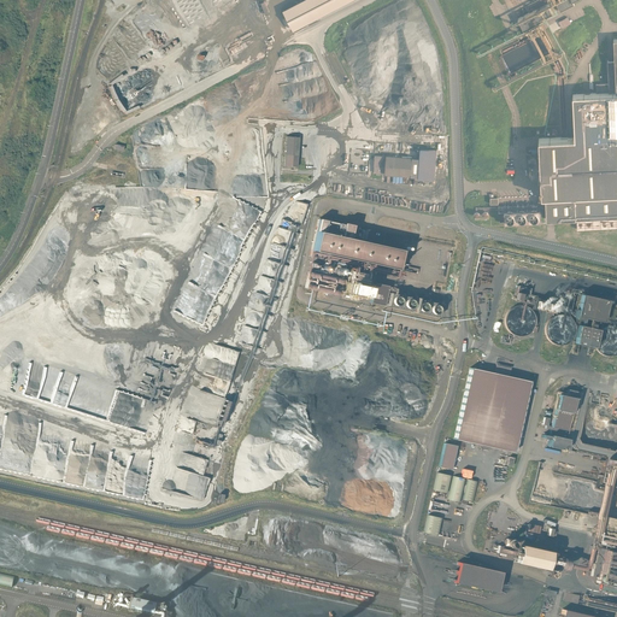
[(304,0),(283,11),(293,29),(348,0),(304,0)]
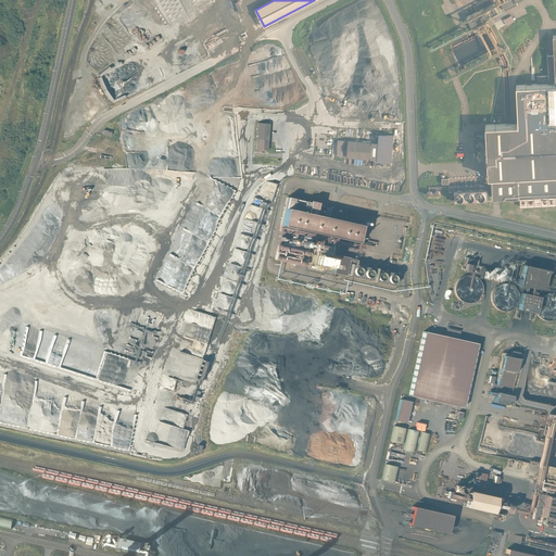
[(503,0),(500,2),(504,10),(517,3),(516,2),(519,0),(503,0)]
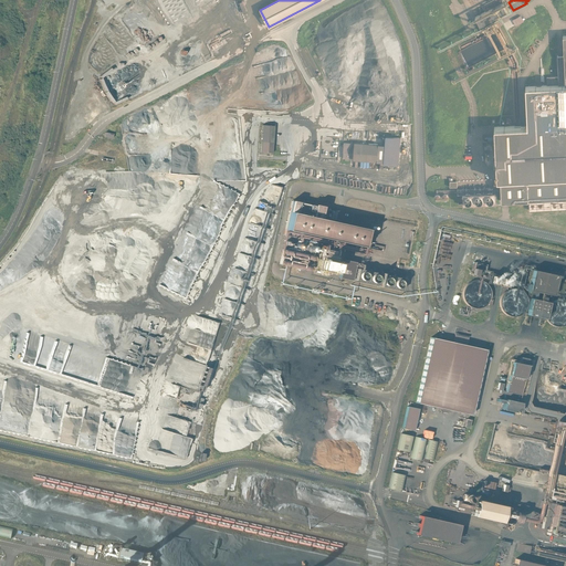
[(494,7),(474,17),(481,29),(499,19),(498,17),(506,12),(502,3),(495,7),(494,7)]
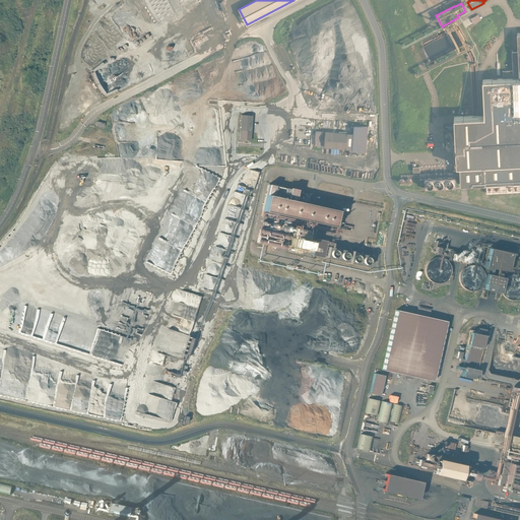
[(468,18),(463,21),(466,27),(471,24),(468,18)]
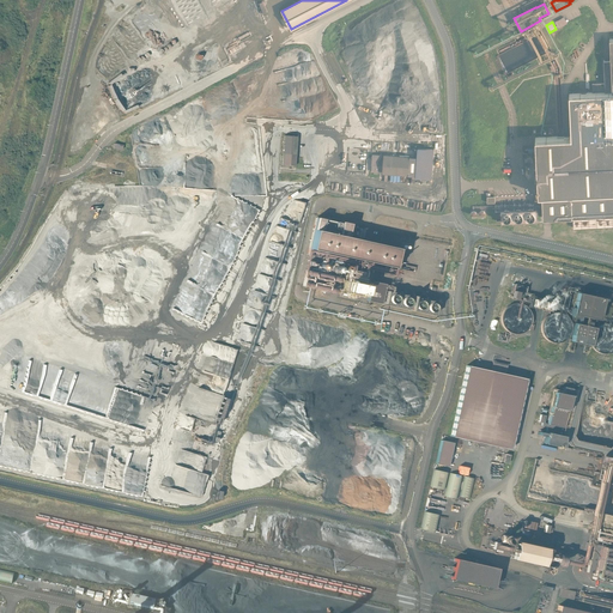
[(540,137),(535,137),(535,146),(535,152),(536,176),(536,178),(538,188),(538,193),(541,193),(541,200),(542,218),(550,217),(553,217),(554,217),(568,217),(569,217),(571,217),(575,216),(576,216),(581,216),(595,216),(612,213),(612,37),(610,38),(610,49),(610,60),(604,60),(602,60),(604,83),(592,83),(592,84),(592,85),(592,89),(592,92),(587,92),(580,92),(577,92),(569,93),(569,97),(569,99),(570,115),(571,135),(569,135),(564,135),(563,135),(558,135),(552,135),(548,137),(541,137),(540,137)]
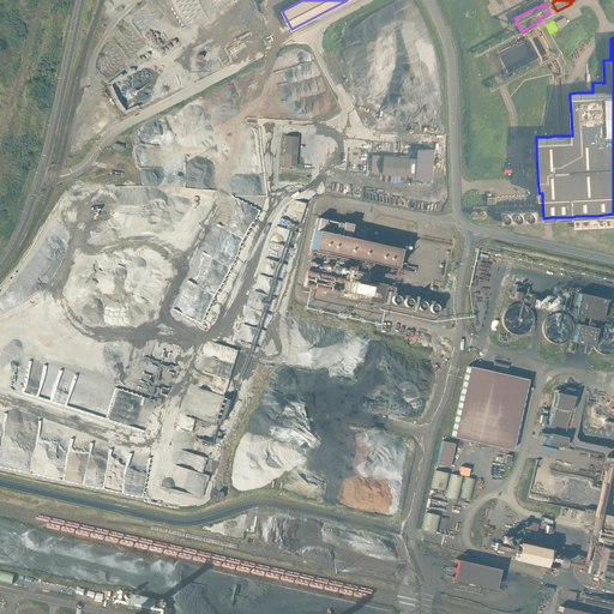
[(298,137),(284,136),(282,166),(295,166),(298,137)]
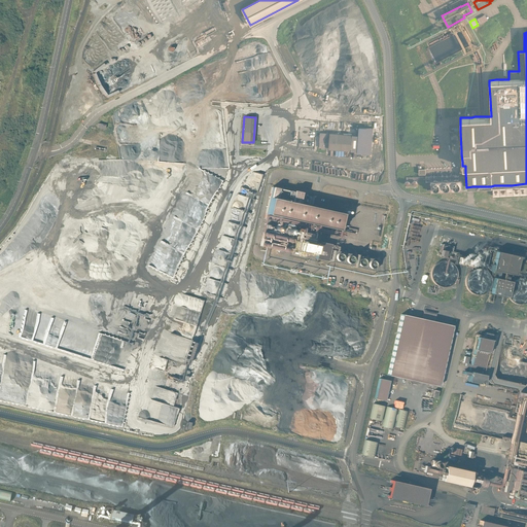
[(329,133),(319,132),(319,141),(319,147),(357,150),(357,152),(371,153),(373,127),(359,126),(358,135),(329,133)]
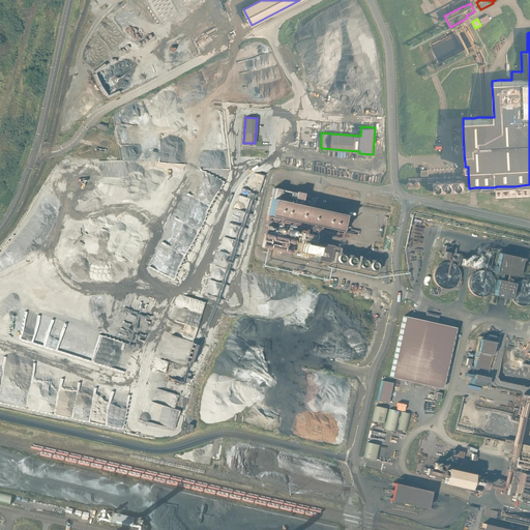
[(462,178),(428,180),(429,190),(440,190),(444,190),(464,189),(464,178),(462,178)]
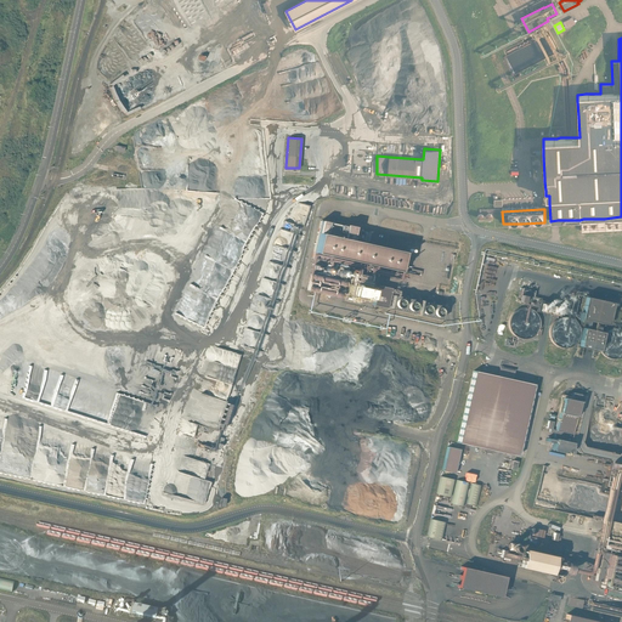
[(320,221),(311,258),(314,259),(368,271),(394,277),(396,277),(396,276),(397,269),(400,261),(402,252),(385,248),(367,244),(366,243),(356,242),(358,230),(338,225),(334,224),(333,224),(329,222),(328,222),(324,222),(320,221)]
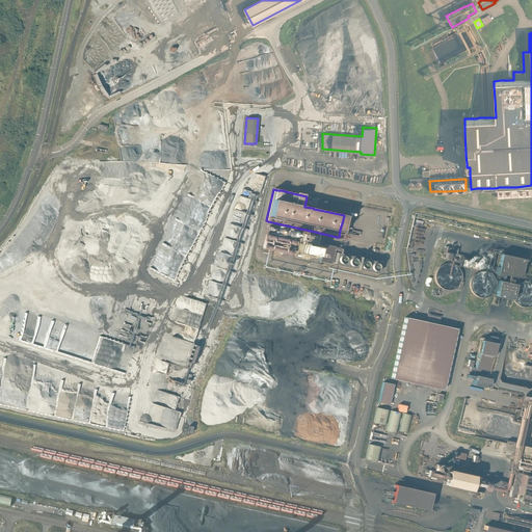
[(289,239),(265,234),(262,248),(286,254),(289,239)]
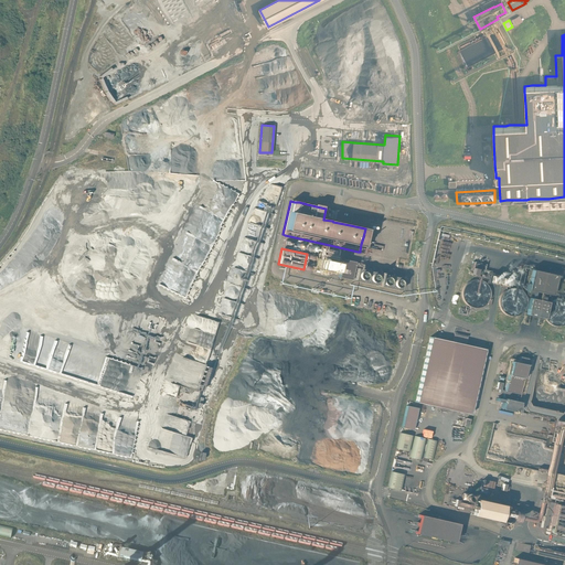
[(329,272),(332,260),(322,258),(323,256),(324,256),(326,253),(321,252),(317,252),(313,267),(329,272)]
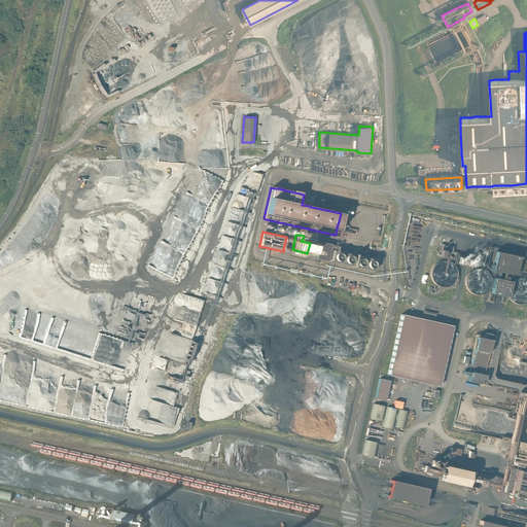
[(330,244),(319,242),(315,258),(374,272),(377,259),(330,248),(330,244)]
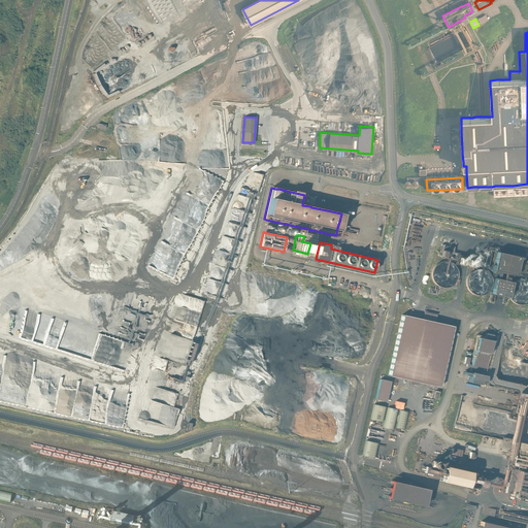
[(441,244),(440,251),(438,257),(450,259),(453,246),(441,244)]
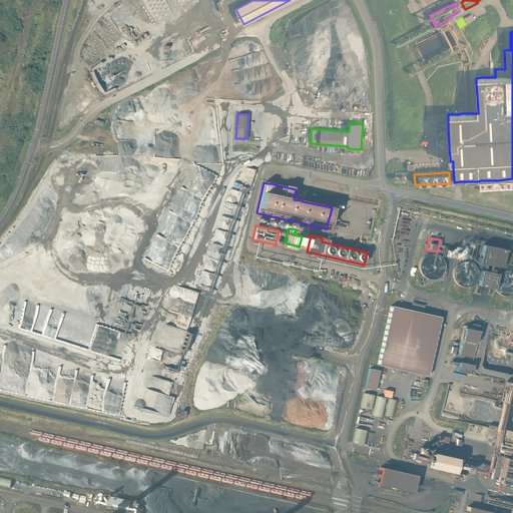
[(504,249),(482,244),(478,263),(500,268),(504,249)]
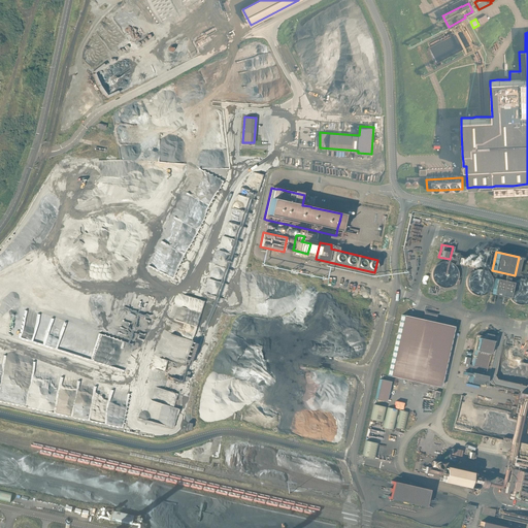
[(477,253),(476,259),(475,265),(486,267),(488,261),(489,255),(477,253)]
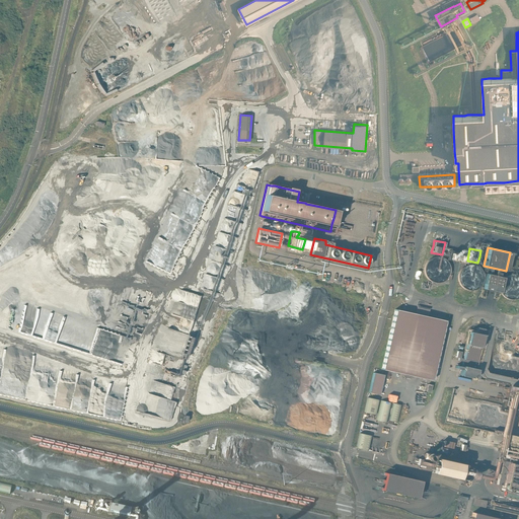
[(453,262),(461,263),(462,264),(464,264),(465,255),(464,255),(463,254),(449,251),(448,260),(453,262)]
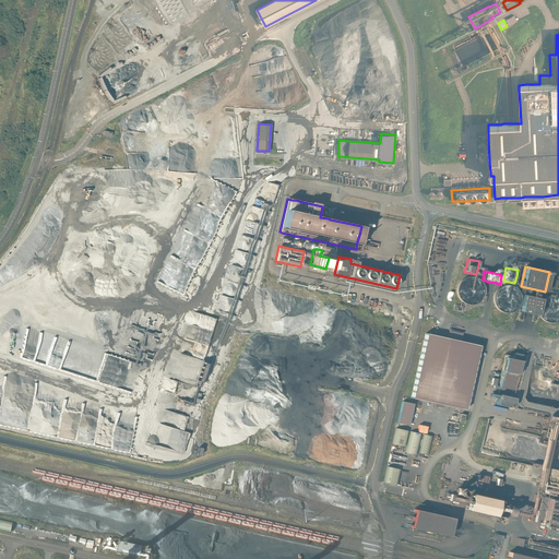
[(484,289),(484,287),(483,284),(482,282),(479,280),(478,278),(475,276),(473,275),(471,275),(467,275),(465,276),(462,277),(460,280),(459,281),(456,284),(455,286),(455,289),(455,292),(456,294),(458,297),(460,299),(461,301),(464,302),(466,304),(470,304),(472,304),(475,302),(477,301),(479,299),(482,297),(483,295),(484,292),(484,289)]
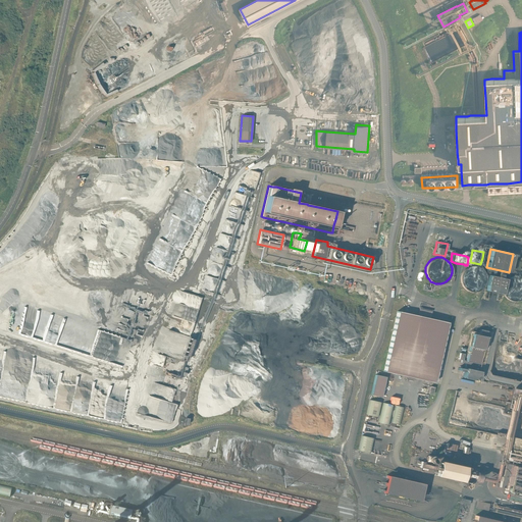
[(485,278),(485,275),(484,273),(483,271),(482,269),(481,268),(479,267),(477,266),(474,265),(472,265),(470,265),(468,266),(466,267),(464,269),(462,271),(461,273),(460,275),(460,278),(460,280),(461,282),(462,285),(463,288),(465,289),(467,290),(469,291),(472,292),(474,291),(477,291),(479,290),(481,288),(483,285),(484,283),(485,281),(485,278)]
